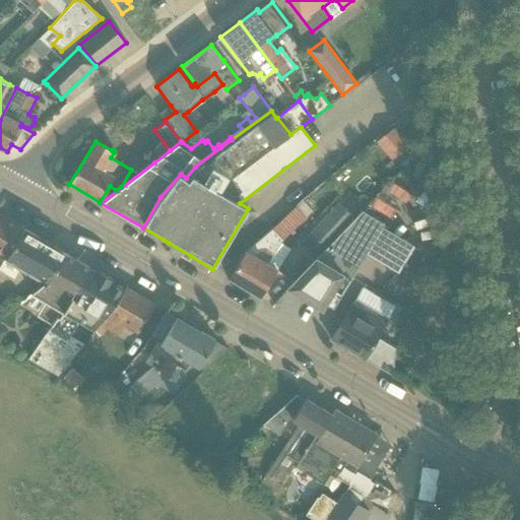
[(164,142),(147,153),(154,163),(170,150),(164,142)]
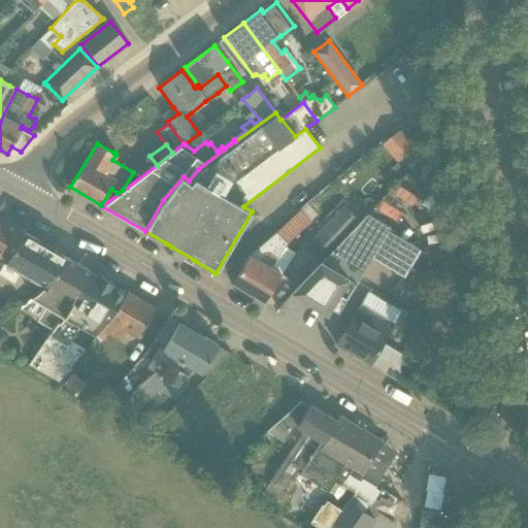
[(395,185),(391,193),(411,205),(417,198),(395,185)]
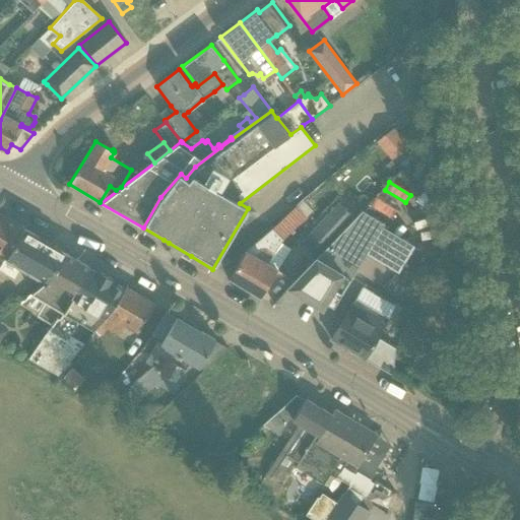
[(363,210),(314,258),(285,286),(321,309),(324,303),(332,308),(384,222),(372,215),(376,209),(390,218),(395,210),(375,197),(370,205),(368,204),(364,211),(363,210)]
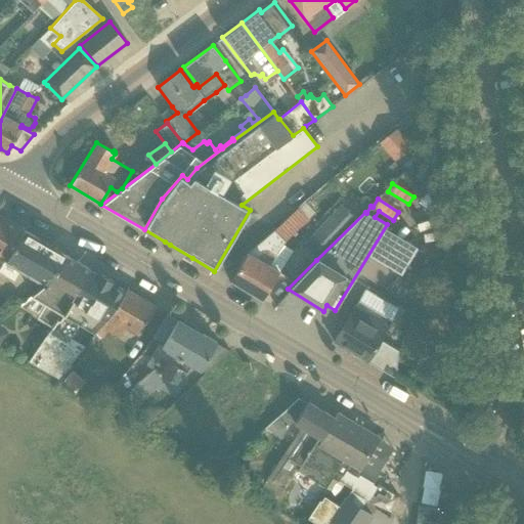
[(325,221),(305,243),(318,255),(359,213),(347,201),(343,205),(342,204),(325,221)]
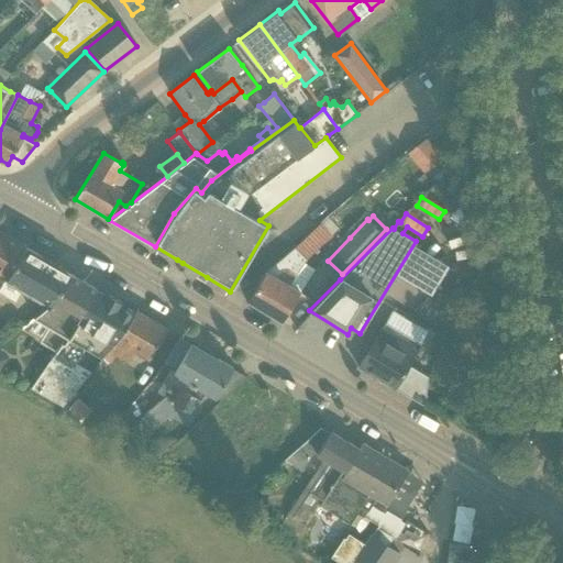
[(265,272),(247,301),(282,322),(300,290),(289,284),(299,267),(306,258),(331,235),(321,225),(265,272)]
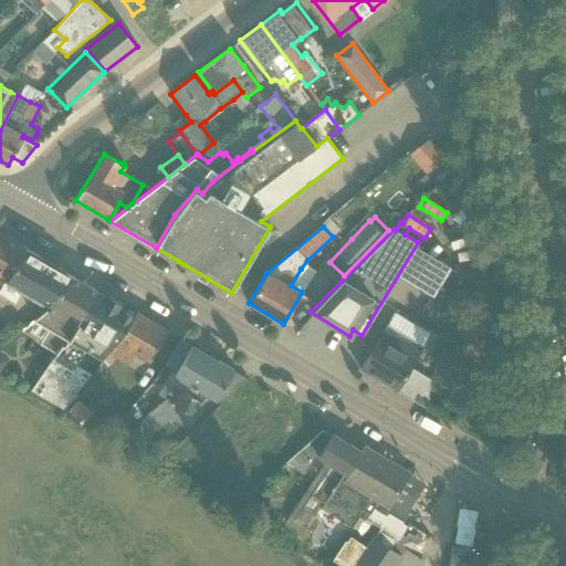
[(0,233),(0,283),(6,279),(8,280),(25,249),(0,233)]
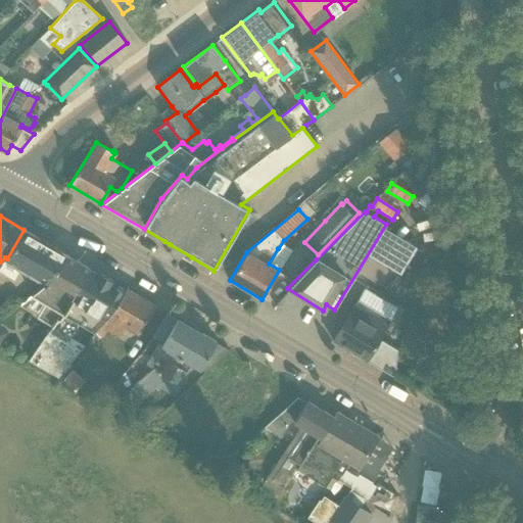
[(24,230),(7,258),(0,272),(15,280),(20,271),(28,275),(45,245),(53,249),(54,247),(24,230)]
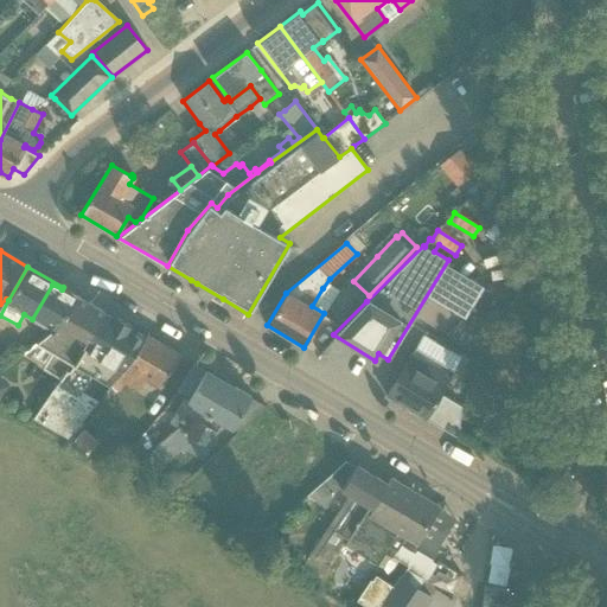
[(492,287),(496,308),(505,307),(506,314),(516,313),(515,306),(519,306),(517,283),(492,287)]
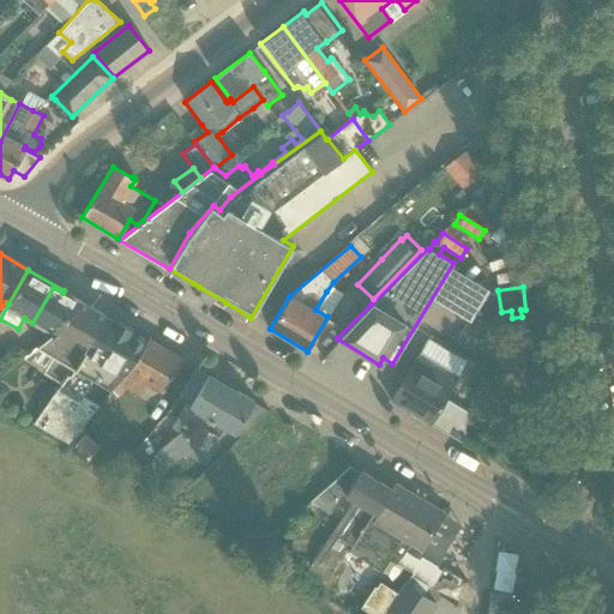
[(62,293),(53,288),(32,324),(53,335),(79,300),(64,292),(62,293)]
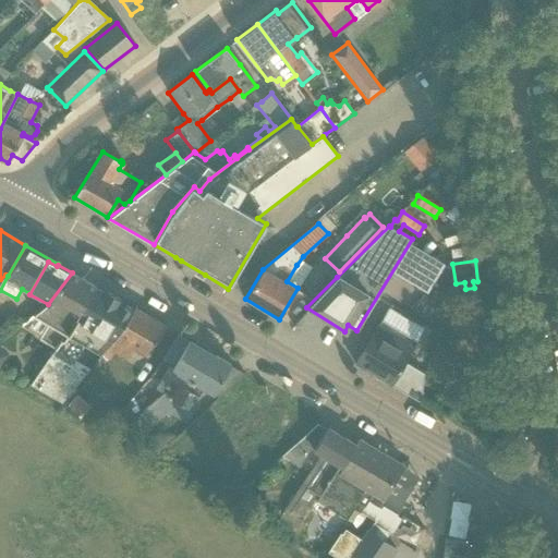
[(96,287),(72,273),(48,304),(33,315),(48,325),(39,340),(55,349),(61,340),(64,342),(80,317),(77,316),(96,287)]
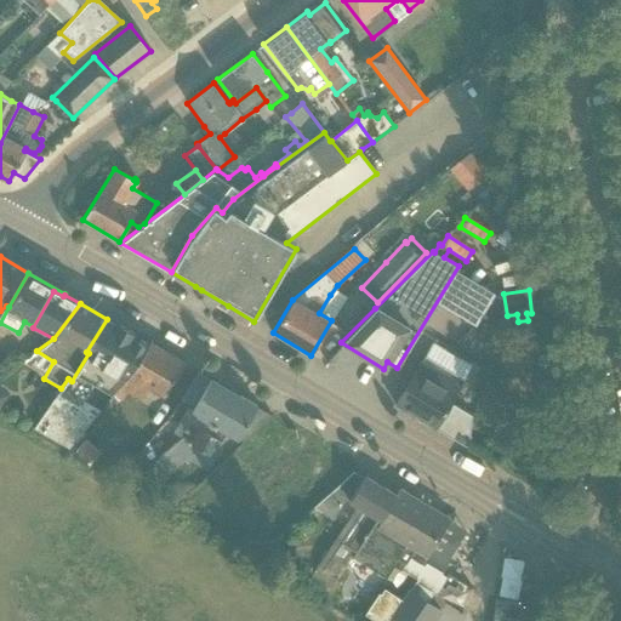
[(149,345),(107,319),(86,352),(89,353),(72,381),(68,379),(61,388),(34,428),(69,449),(100,410),(84,402),(93,385),(113,396),(113,394),(129,377),(149,345)]
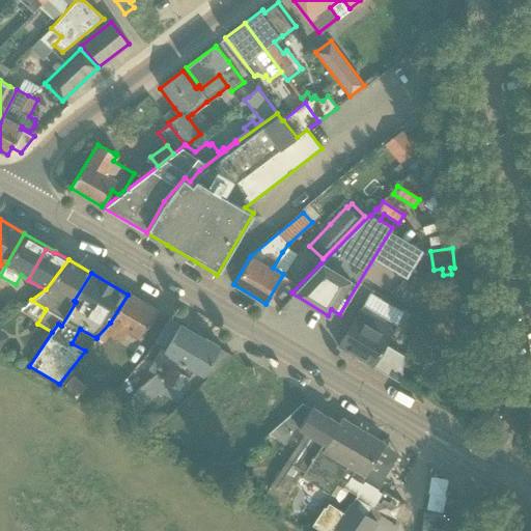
[(369,294),(338,346),(370,366),(371,365),(400,383),(403,357),(383,344),(394,324),(396,325),(402,313),(369,294)]
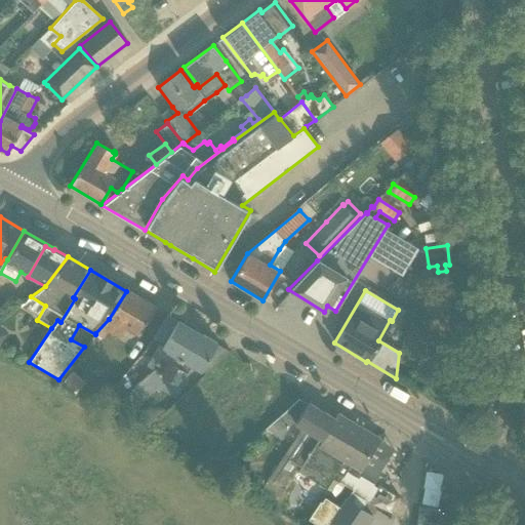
[(119,339),(125,330),(137,337),(155,308),(126,291),(109,319),(95,333),(103,338),(107,332),(119,339)]
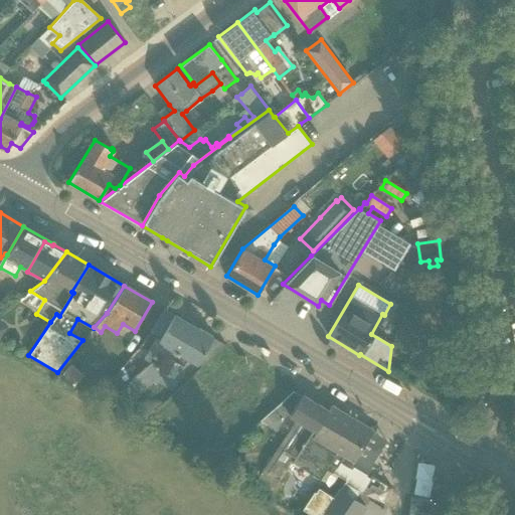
[(160,384),(194,326),(165,309),(151,332),(150,331),(134,358),(115,375),(116,377),(97,394),(105,403),(109,399),(121,413),(141,396),(139,394),(155,381),(160,384)]
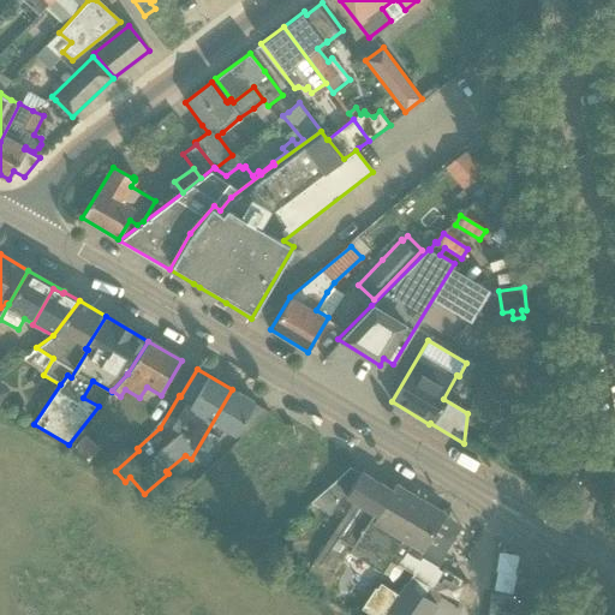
[(191,459),(204,466),(225,431),(240,440),(269,413),(254,405),(255,404),(232,389),(191,459)]
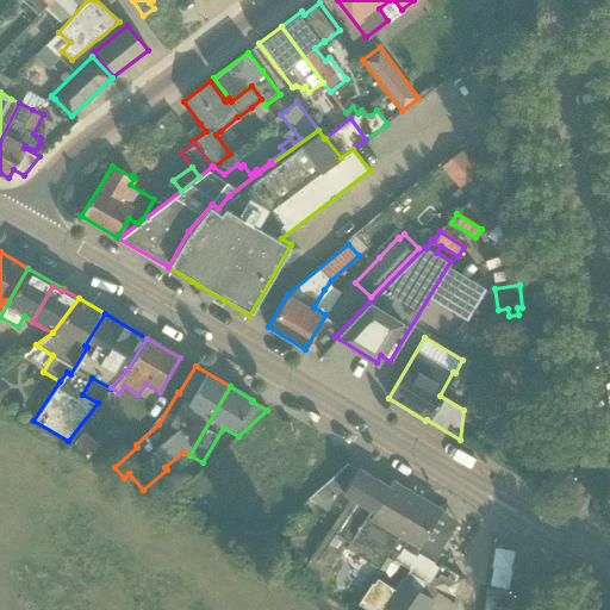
[(74,444),(89,456),(99,444),(83,433),(74,444)]
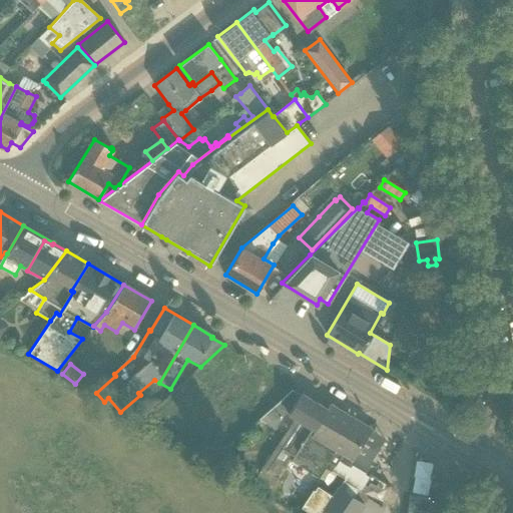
[(314,431),(327,410),(302,395),(301,395),(300,396),(292,391),(259,420),(274,431),(285,414),(295,419),(250,485),(269,496),(311,430),(314,431)]
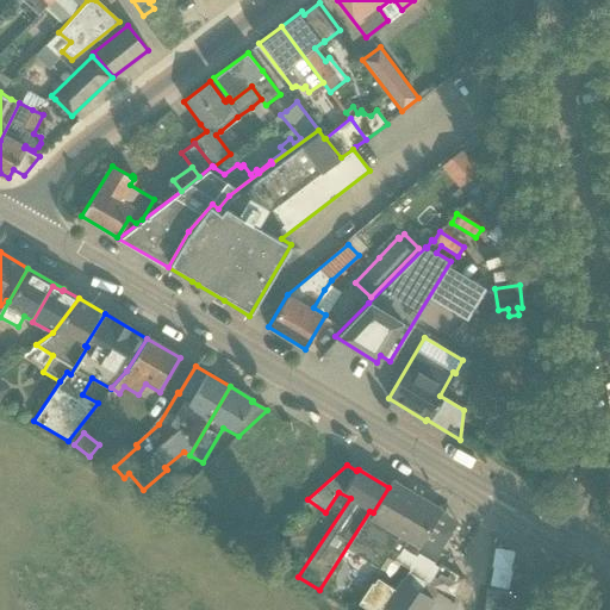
[(328,596),(353,554),(379,570),(358,605),(366,609),(428,609),(433,603),(422,596),(440,566),(435,562),(439,556),(418,545),(440,510),(392,481),(388,487),(373,512),(369,511),(319,590),(328,596)]
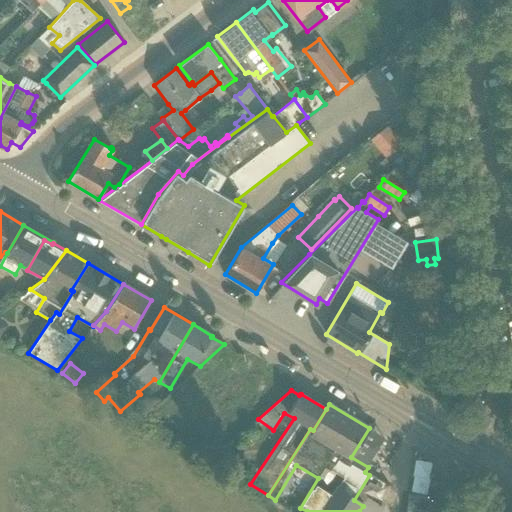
[(427,495),(408,494),(406,511),(430,511),(432,502),(427,495)]
